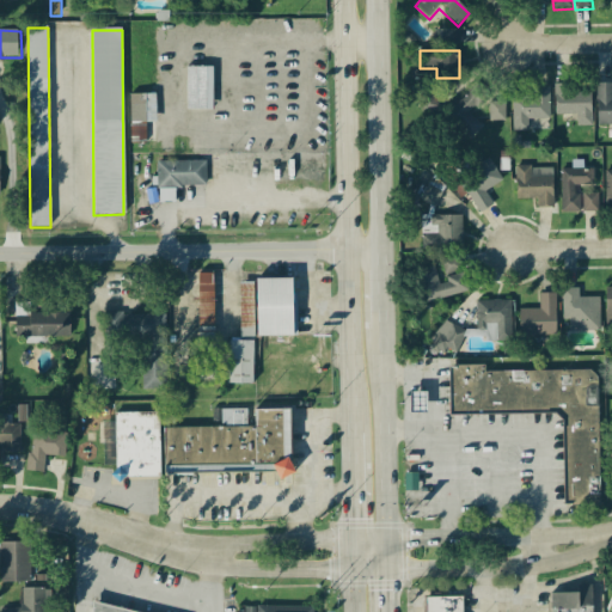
[(188,111),(215,111),(215,68),(188,68),(188,111)]
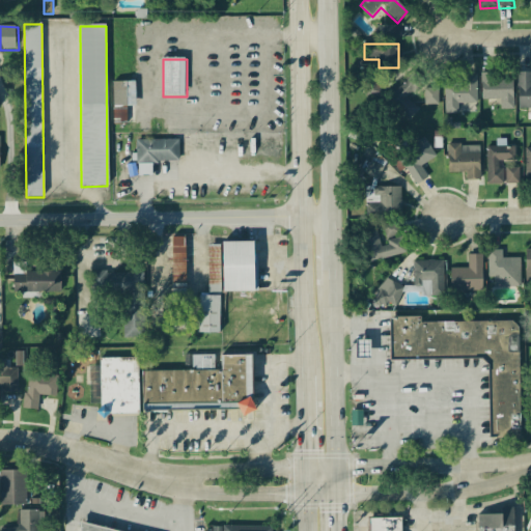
[(408,100),(425,84),(417,74),(387,100),(407,124),(419,114),(408,100)]
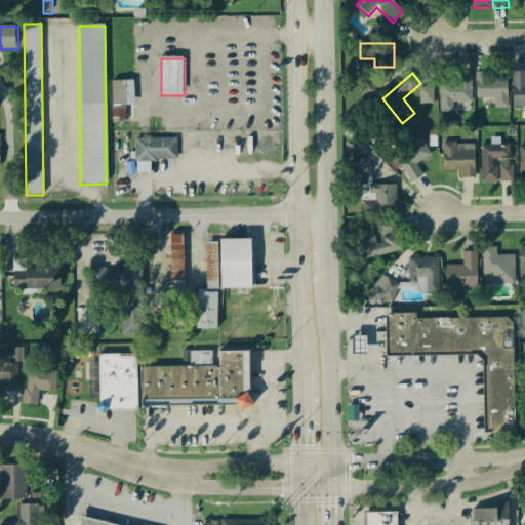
[(490,80),(490,73),(476,73),(476,99),(495,99),(495,109),(507,109),(507,80),(490,80)]
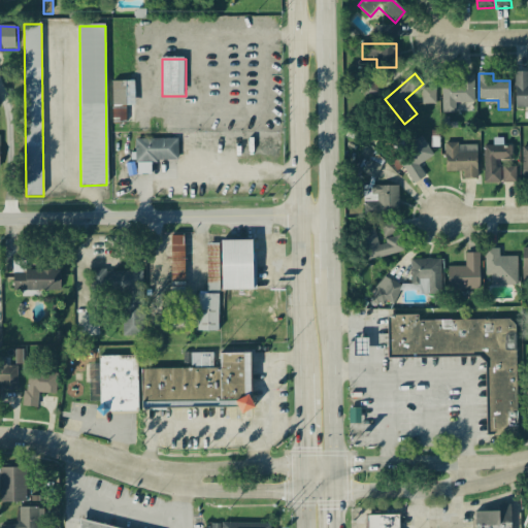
[(527,73),(515,73),(515,108),(527,108),(527,73)]
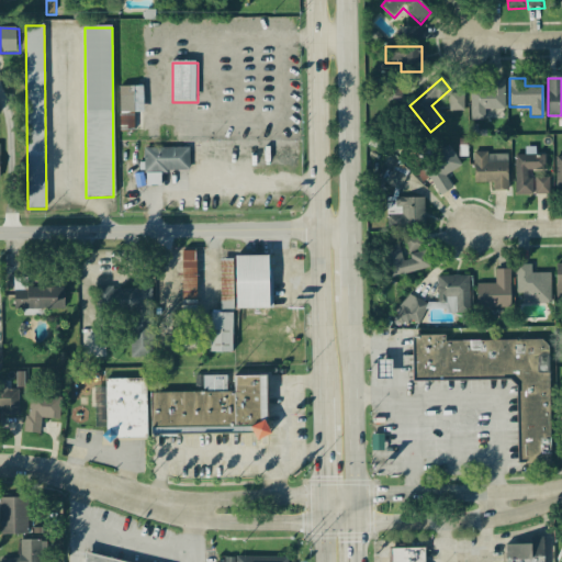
[(504,112),(504,83),(471,85),(471,122),(485,122),(485,112),(504,112)]
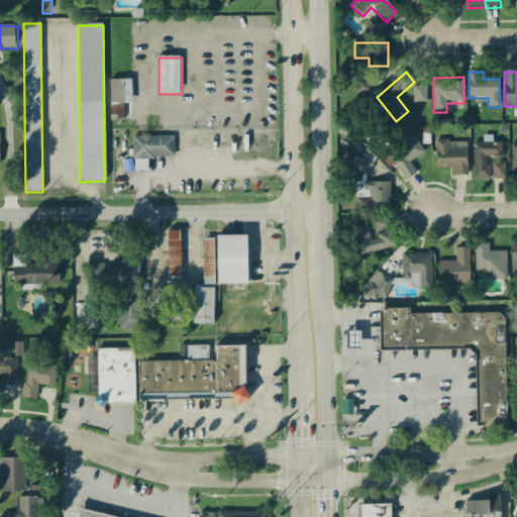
[(353,87),(363,100),(374,92),(365,80),(353,87)]
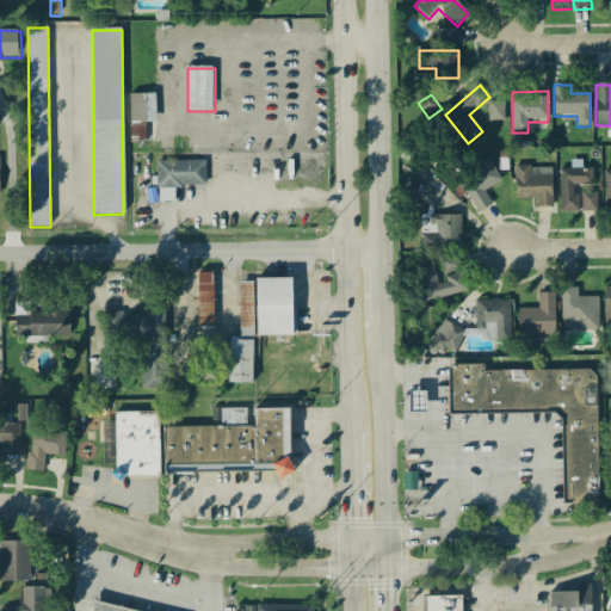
[(130,125),(148,125),(148,96),(130,96),(130,125)]
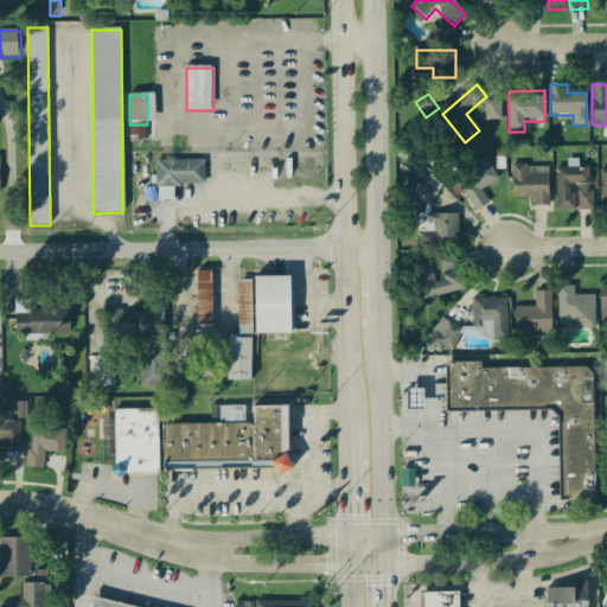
[(487,101),(487,121),(500,121),(500,101),(487,101)]
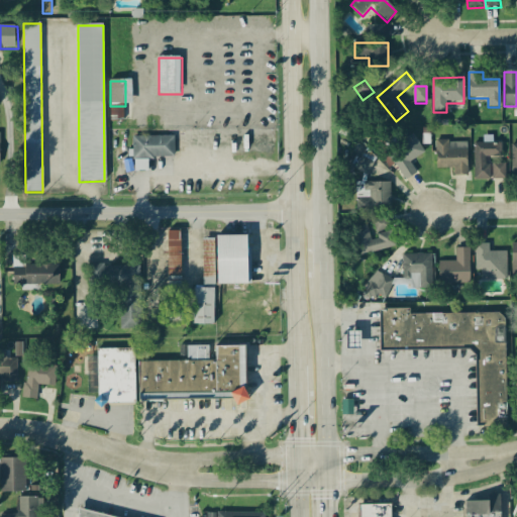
[(418,174),(411,162),(424,153),(413,134),(386,151),(405,182),(418,174)]
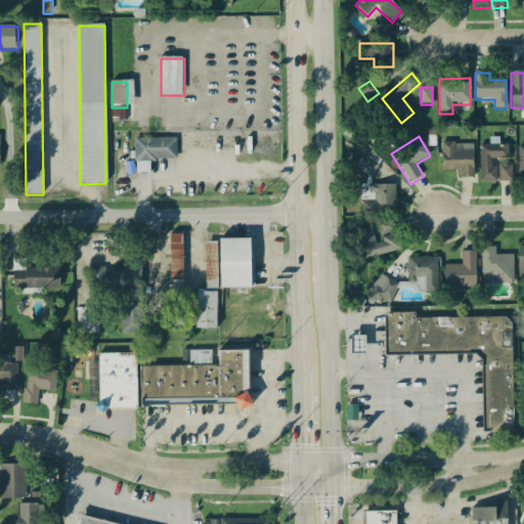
[(134,139),(134,161),(177,161),(177,139),(134,139)]
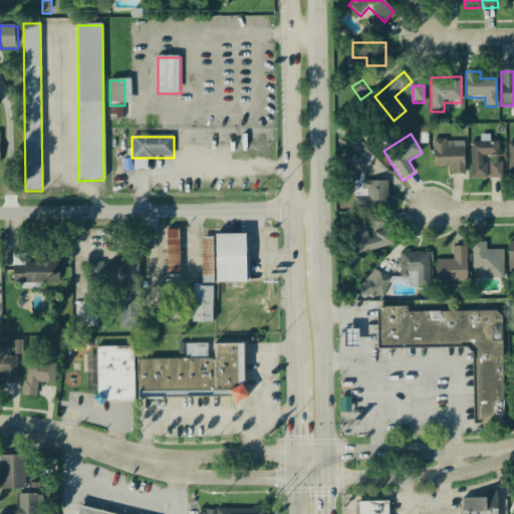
[(464,142),(433,142),(433,166),(449,166),(449,175),(464,175),(464,142)]
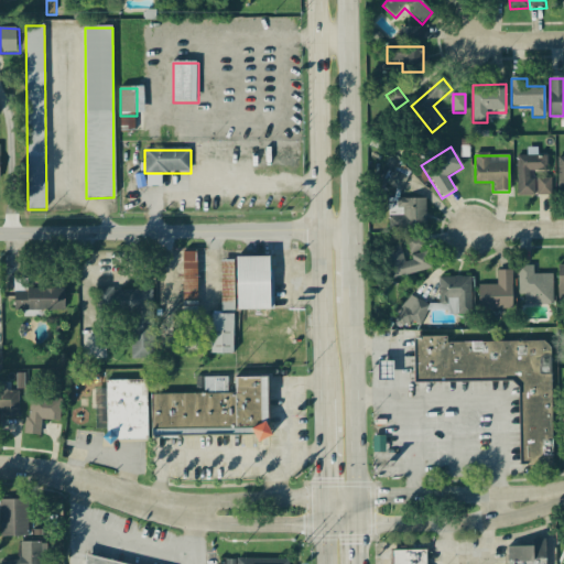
[(517,196),(551,196),(551,176),(549,176),(549,156),(517,156),(517,196)]
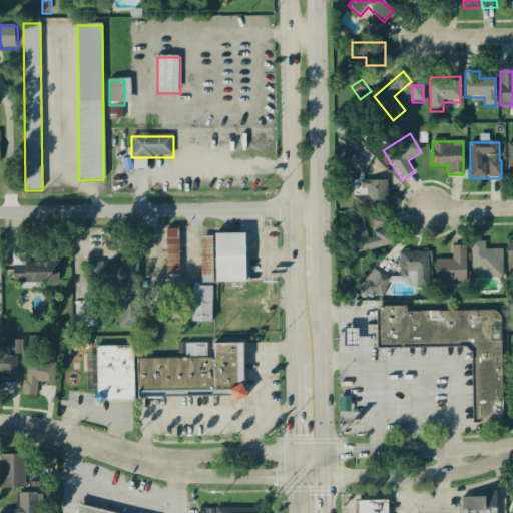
[(354,210),(388,210),(388,182),(354,182),(354,210)]
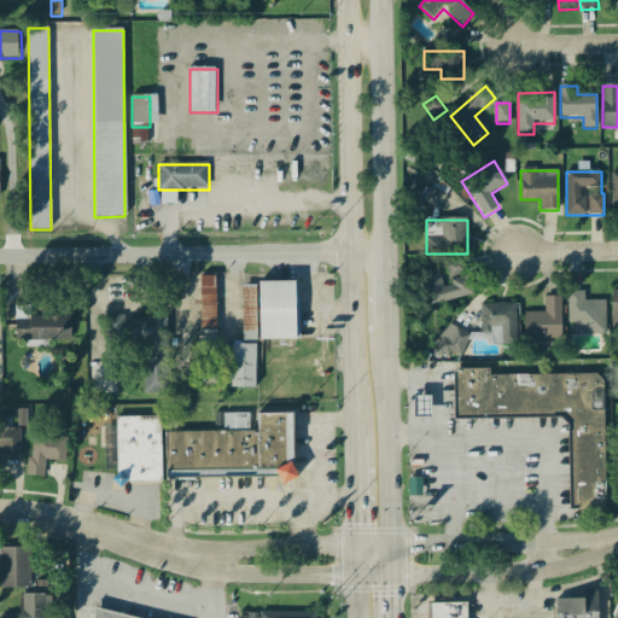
[(443,268),(423,272),(429,304),(472,297),(465,260),(442,264),(443,268)]
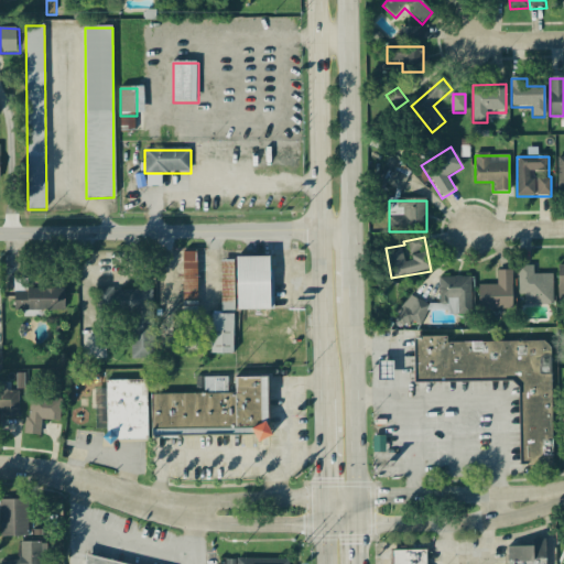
[(196,313),(196,253),(182,253),(182,313),(196,313)]
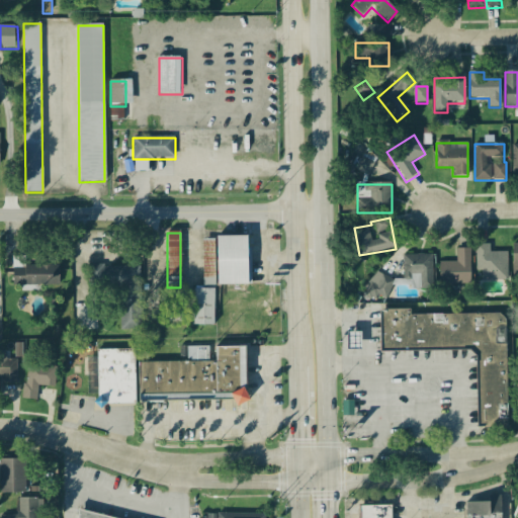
[(247,236),(217,236),(217,285),(247,285),(247,236)]
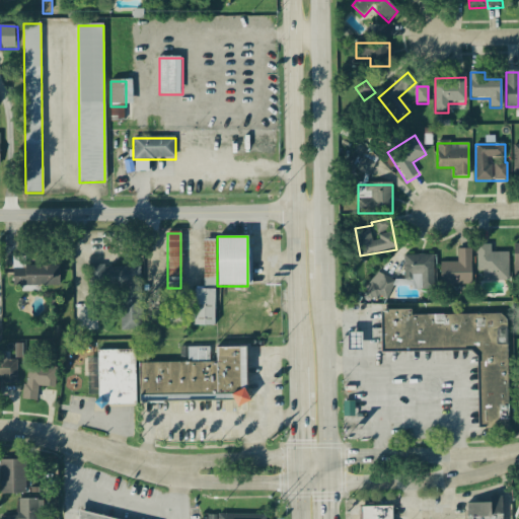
[(215,326),(214,240),(204,240),(204,289),(194,289),(194,326),(215,326)]
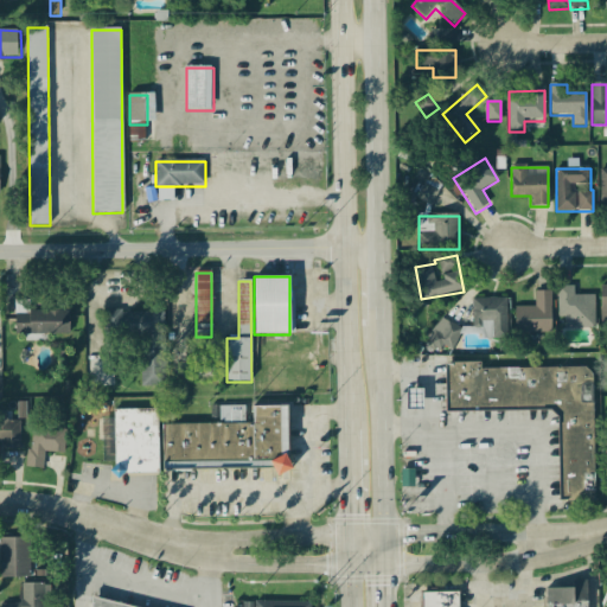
[(595,296),(574,296),(574,287),(558,287),(558,318),(579,318),(579,330),(595,330),(595,296)]
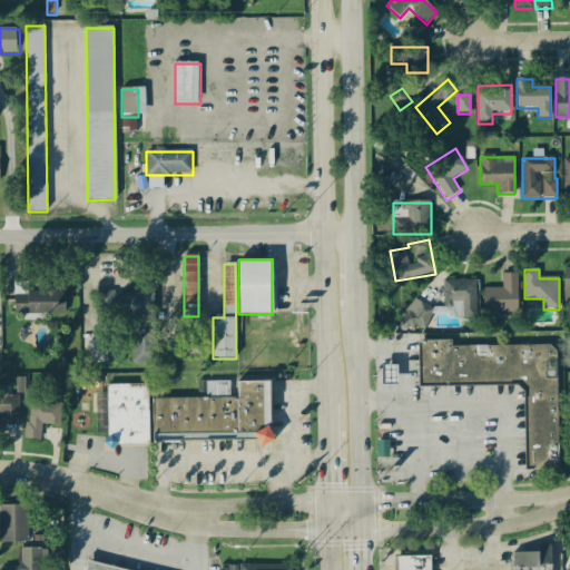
[(518,313),(518,274),(502,274),(502,288),(483,288),(483,313),(518,313)]
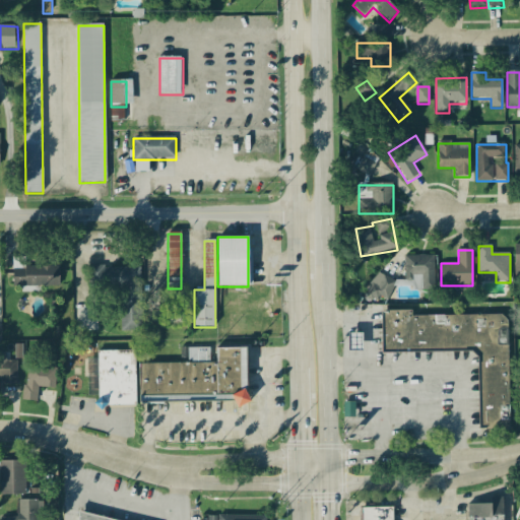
[(420,289),(435,289),(435,256),(404,256),(404,283),(420,283),(420,289)]
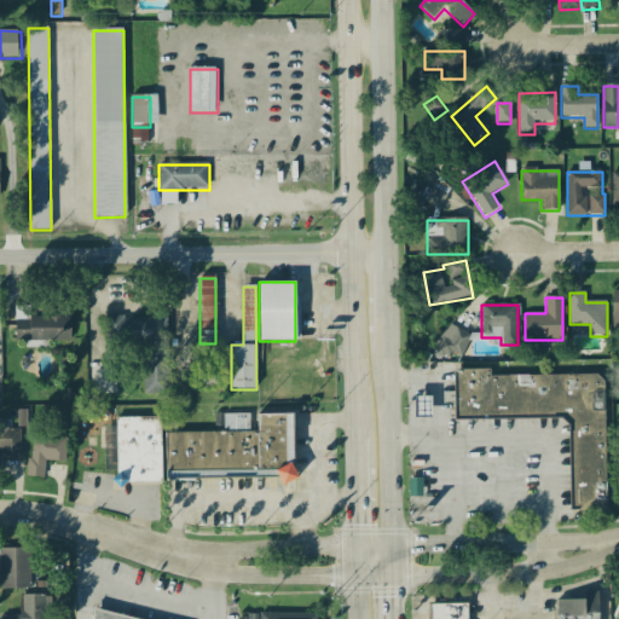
[(70,318),(16,318),(16,341),(70,341),(70,318)]
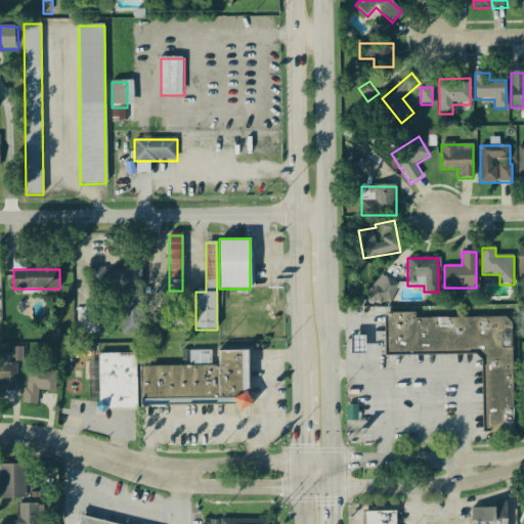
[(141,269),(90,269),(90,293),(141,293),(141,269)]
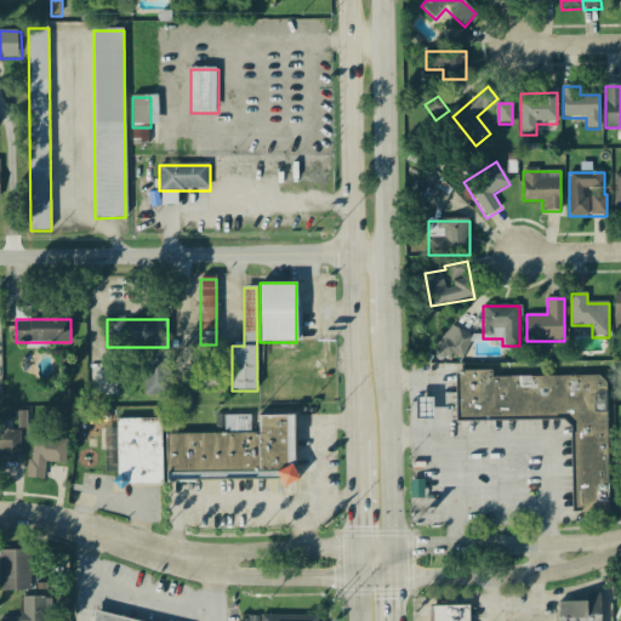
[(471,335),(446,328),(439,358),(462,364),(471,335)]
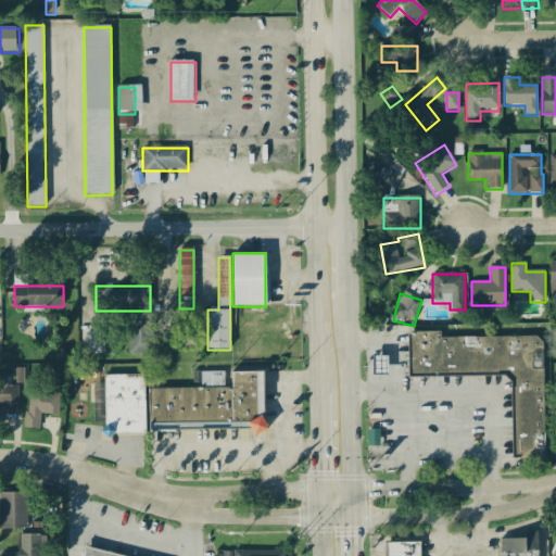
[(408,337),(409,378),(512,377),(512,460),(544,459),(543,336),(408,337)]
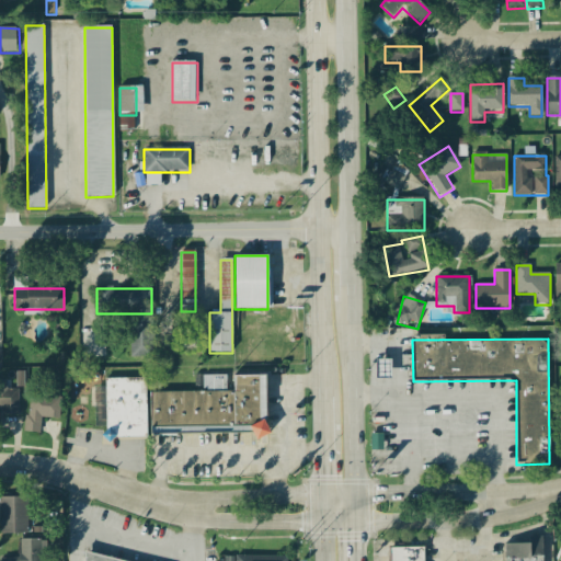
[(151,433),(253,433),(253,437),(266,437),(266,375),(231,375),(232,389),(227,389),(227,376),(196,376),(196,392),(151,392),(151,433)]
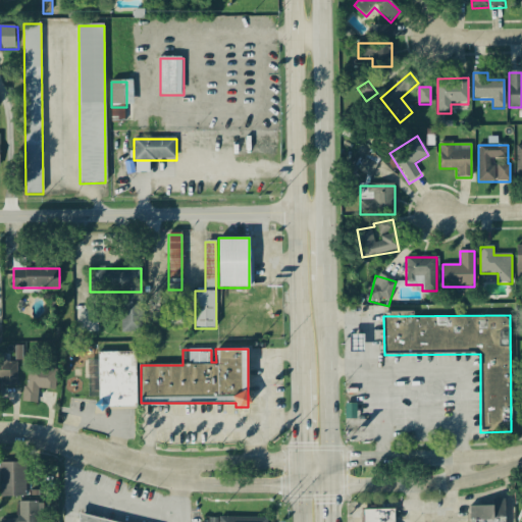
[(98,353),(98,408),(136,408),(136,352),(98,353)]
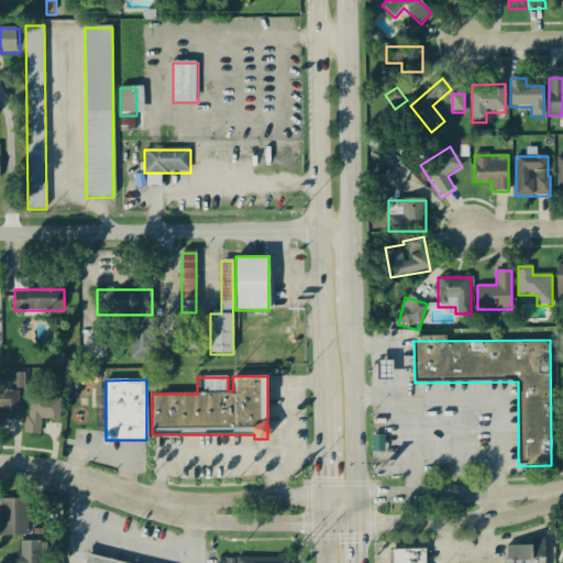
[(0,392),(0,420),(18,420),(18,392),(0,392)]
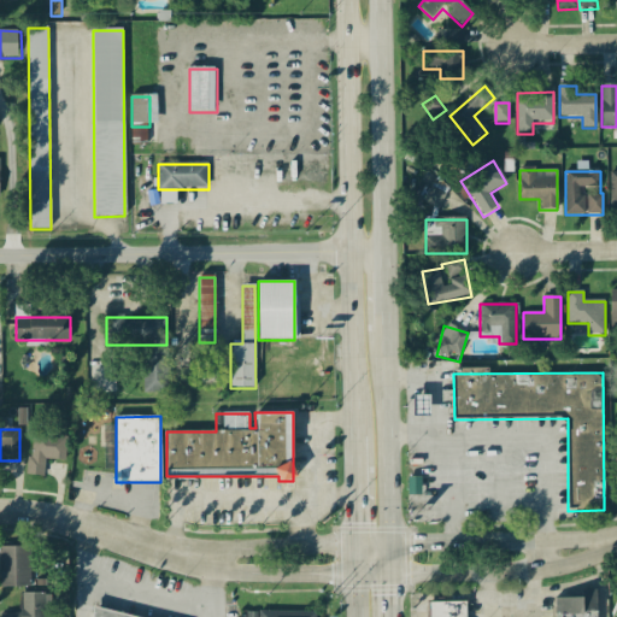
[(45,477),(46,459),(65,460),(66,436),(31,434),(28,476),(45,477)]
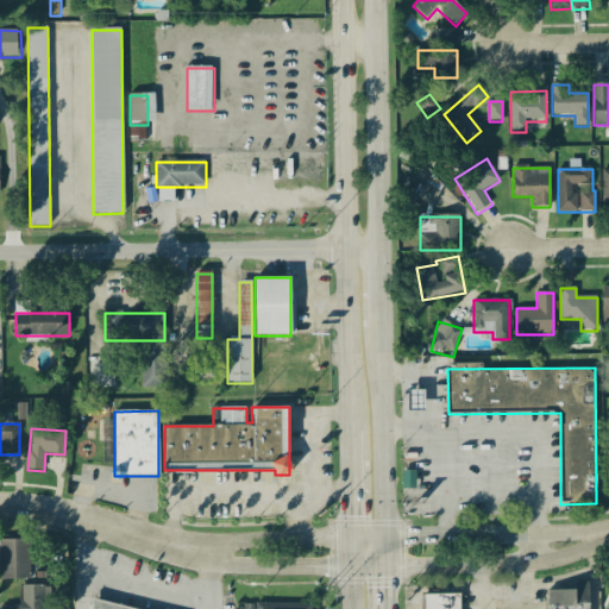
[(0,579),(30,579),(30,540),(0,540),(0,579)]
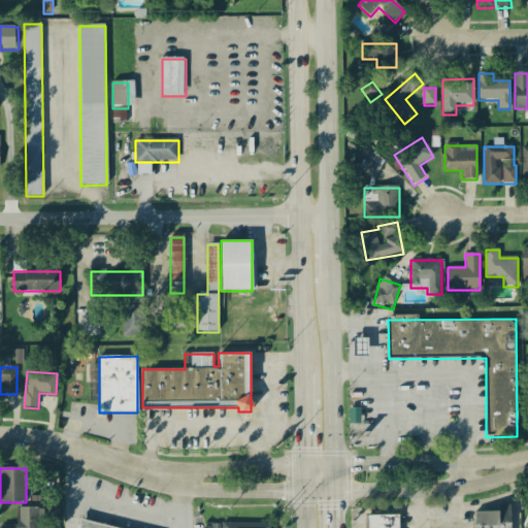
[(38,527),(38,508),(19,508),(19,525),(3,525),(3,527),(38,527)]
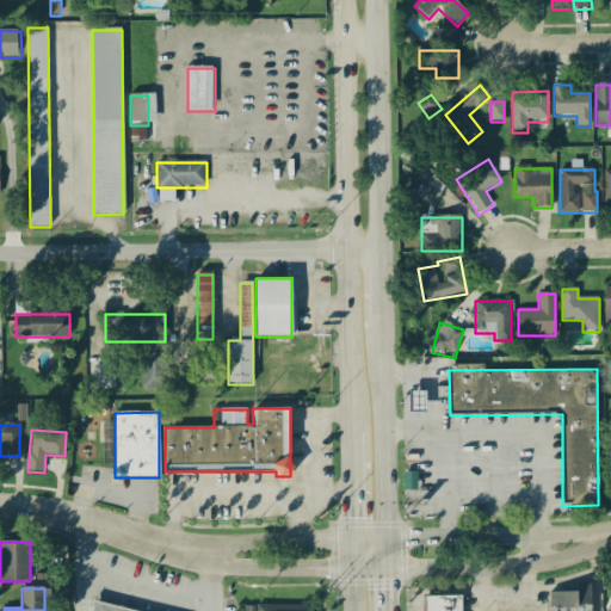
[(591,610),(591,590),(550,591),(550,610),(591,610)]
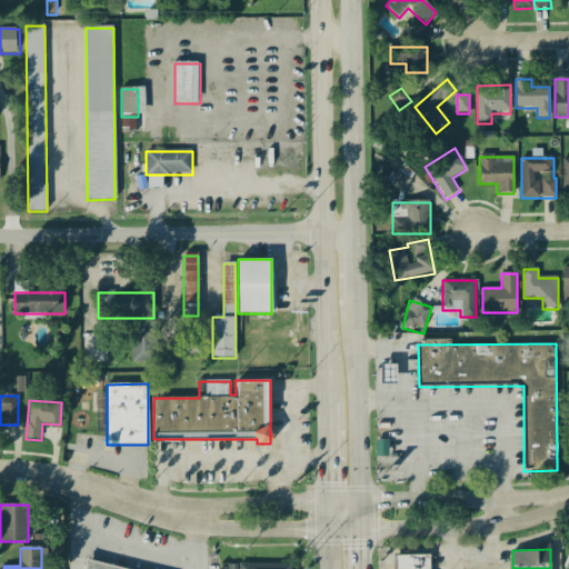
[(430,568),(430,556),(396,556),(396,568),(430,568)]
